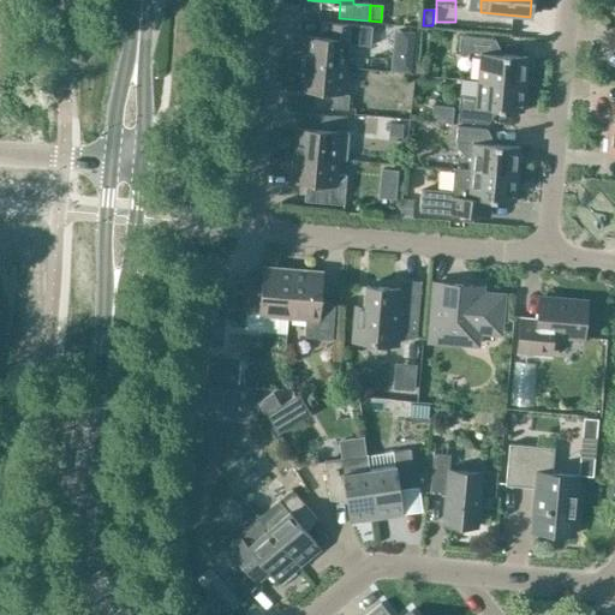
[(371,28),(320,23),(318,39),(303,37),(300,64),(345,69),(347,46),(370,48),(371,28)]
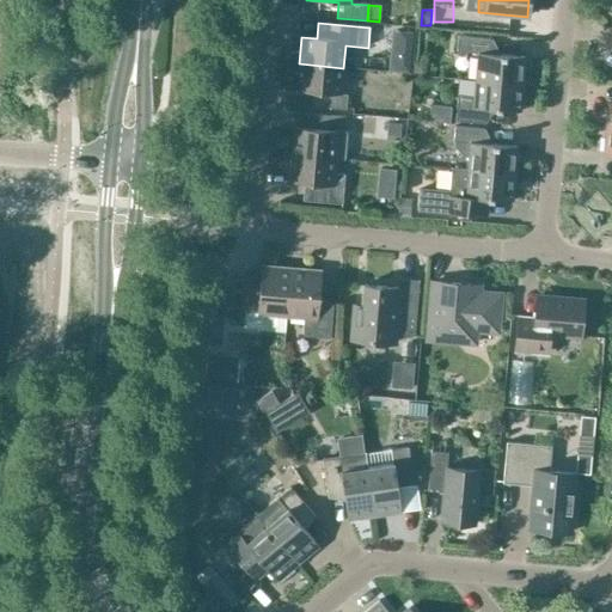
[(475,81),(521,85),(524,57),(490,55),(491,41),(457,37),(456,53),(477,54),(475,81)]
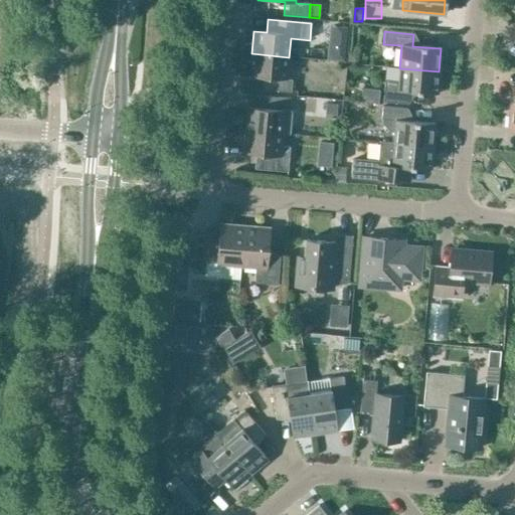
[(344,49),(338,48),(333,52),(333,59),(343,60),(344,49)]
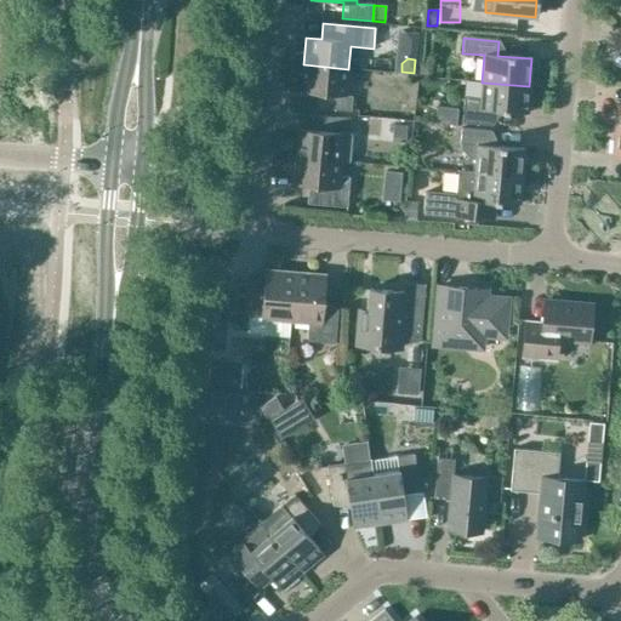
[(427,64),(420,63),(419,75),(431,77),(432,69),(427,64)]
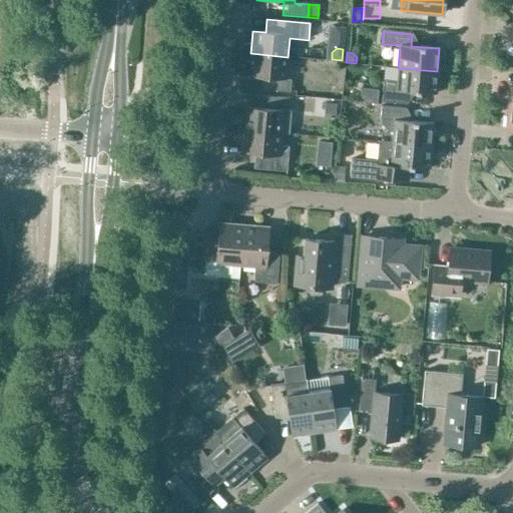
[(288,57),(250,53),(248,76),(262,77),(260,90),(290,92),(291,80),(286,79),(288,57)]
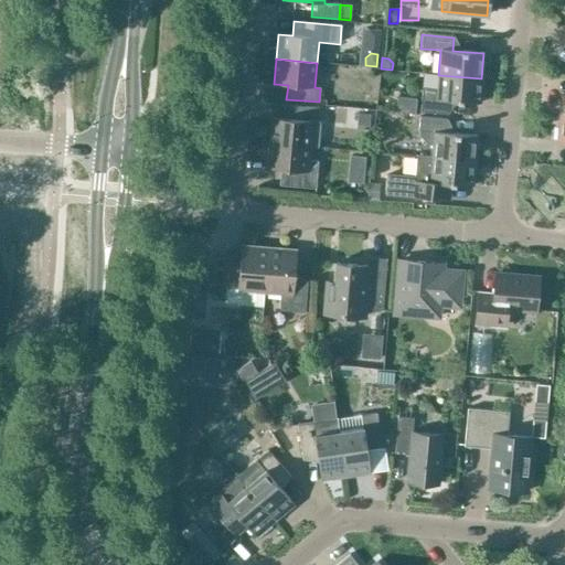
[(481,78),(438,75),(437,89),(422,88),(419,113),(447,115),(448,102),(479,104),(481,78)]
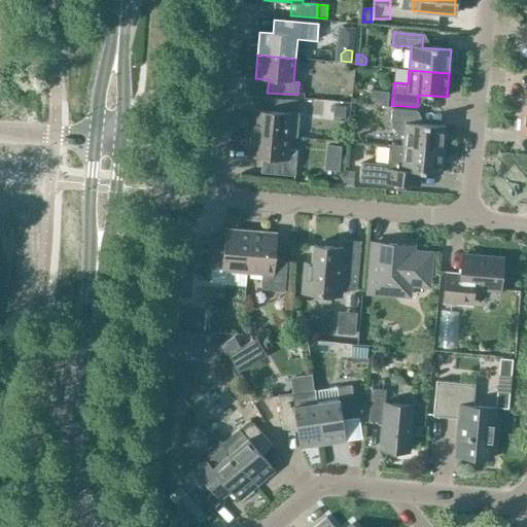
[(369,91),(367,105),(376,106),(378,92),(369,91)]
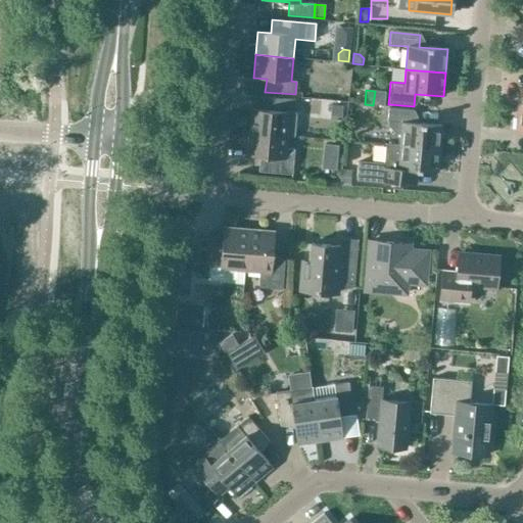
[(249,133),(286,136),(286,135),(294,136),(296,112),(293,112),(294,100),(265,98),(264,110),(251,109),(249,133)]
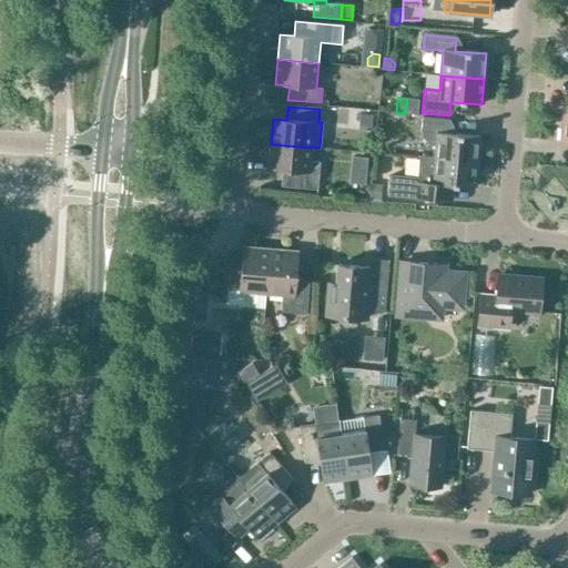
[(372,115),(361,114),(359,129),(371,130),(372,115)]
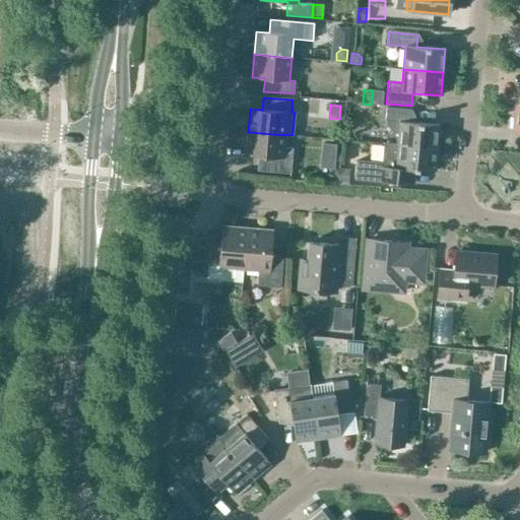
[(397,145),(437,148),(439,125),(410,123),(411,110),(386,108),(385,121),(386,121),(386,124),(394,132),(398,133),(397,145)]
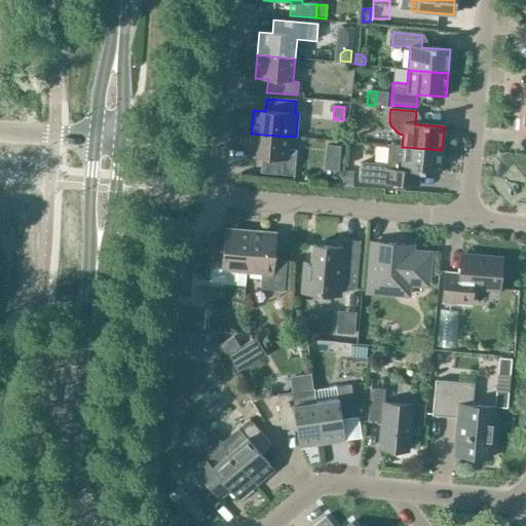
[(288,137),(251,134),(249,157),(261,158),(260,174),(293,177),(296,150),(287,150),(288,137)]
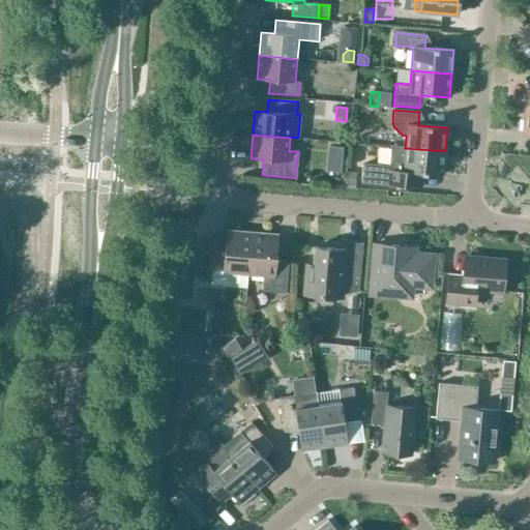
[(328,147),(327,155),(342,156),(342,148),(328,147)]
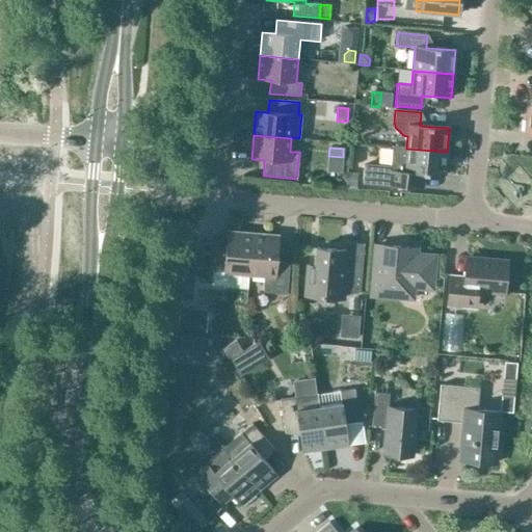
[(447,152),(406,149),(393,148),(391,167),(364,165),(362,184),(414,188),(416,174),(445,176),(447,152)]
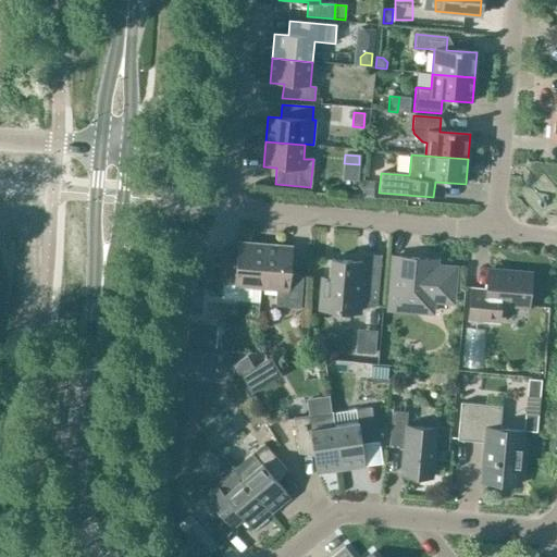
[(363,194),(372,194),(373,182),(364,182),(363,194)]
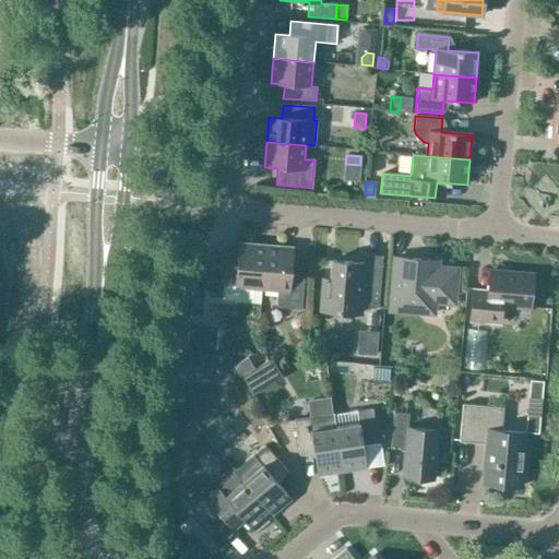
[(262,289),(265,247),(238,245),(237,261),(225,260),(225,259),(222,256),(215,256),(212,258),(209,297),(222,298),(223,285),(235,286),(235,287),(262,289)]
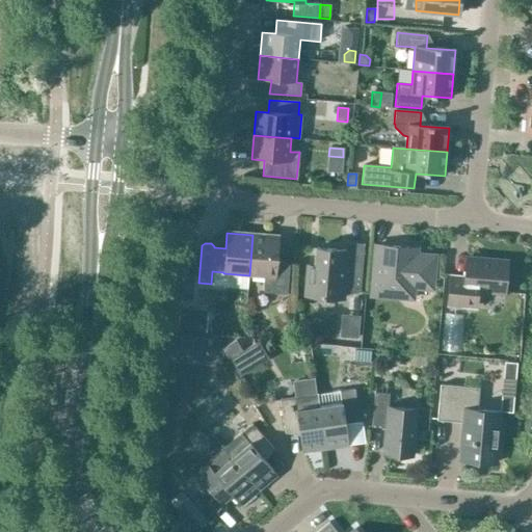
[(253,235),(249,275),(264,276),(262,293),(286,295),(289,266),(276,265),(278,237),(253,235)]
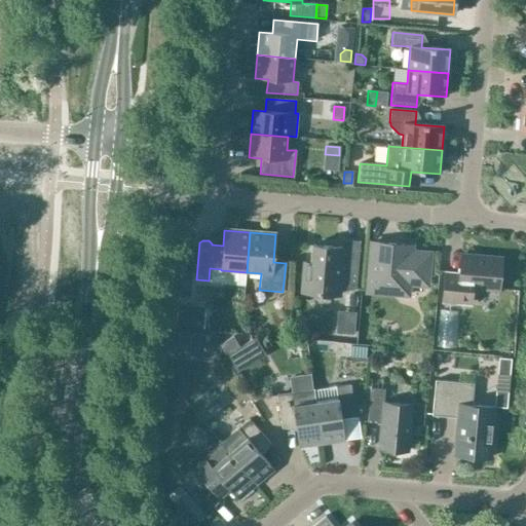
[(342,240),(341,248),(312,246),(310,274),(303,274),(302,293),(339,296),(340,288),(355,289),(360,241),(342,240)]
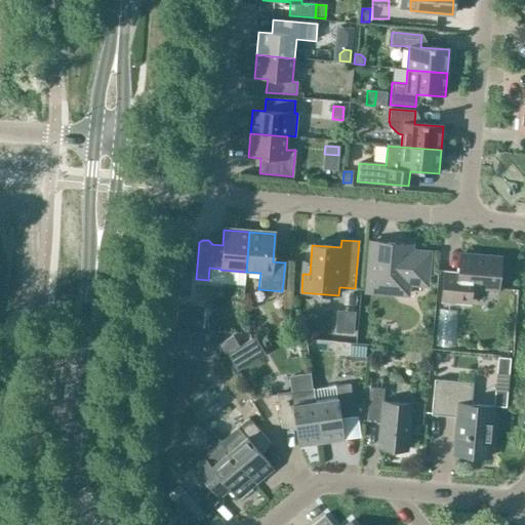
[(371,242),(368,269),(374,270),(372,291),(406,294),(407,283),(426,285),(428,254),(401,252),(402,244),(371,242)]
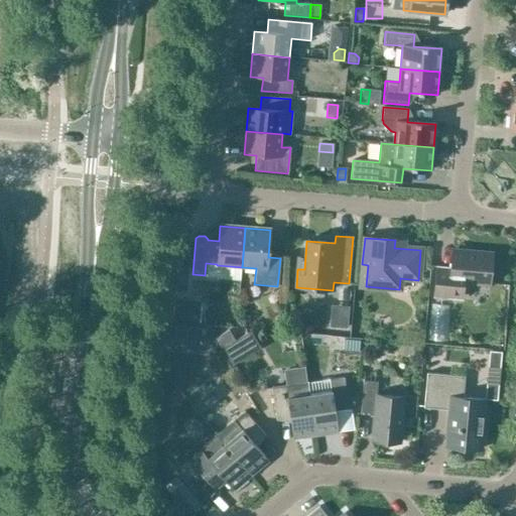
[(433,298),(463,301),(465,282),(489,284),(491,254),(452,251),(449,267),(435,266),(433,298)]
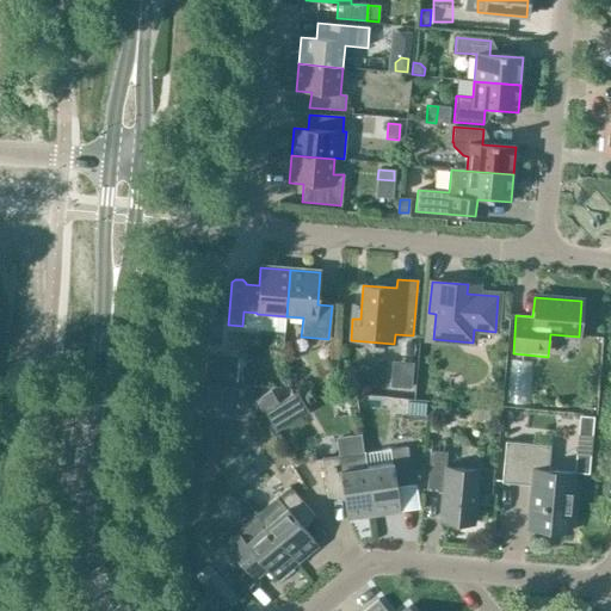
[(204,356),(203,378),(234,381),(235,358),(204,356)]
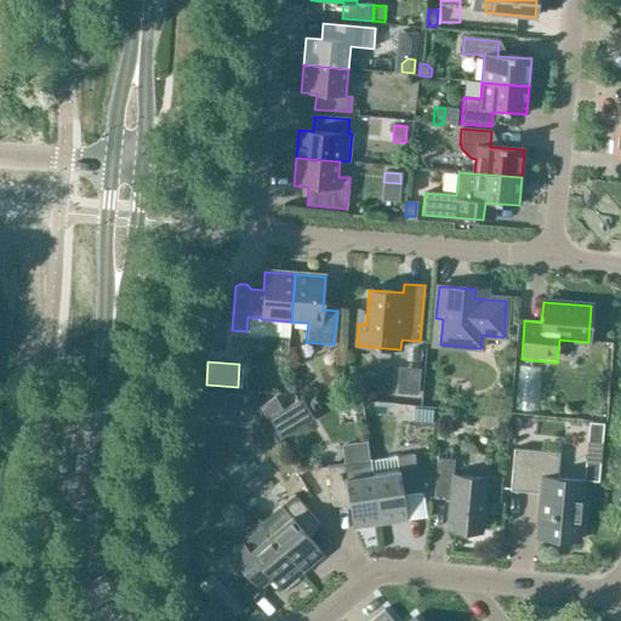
[(200,392),(198,420),(223,422),(227,394),(200,392)]
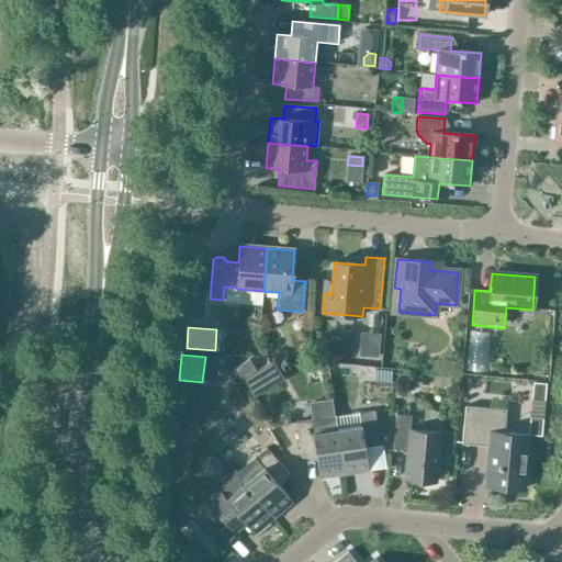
[(248,359),(234,368),(240,380),(255,370),(248,359)]
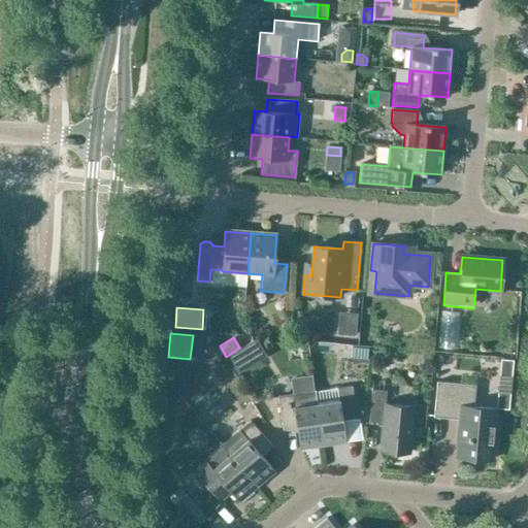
[(499,369),(486,369),(486,387),(499,388),(499,369)]
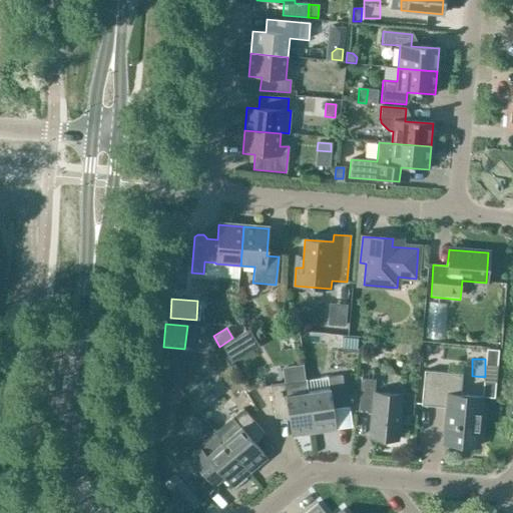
[(443,444),(477,447),(481,398),(460,396),(461,375),(424,372),(421,405),(446,408),(443,444)]
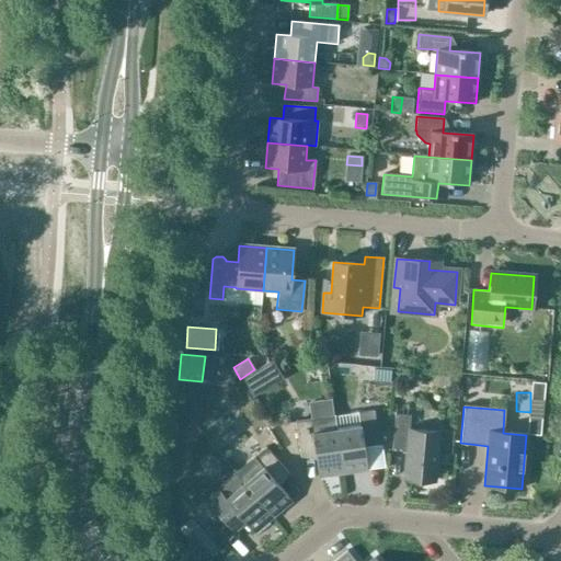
[(181,408),(170,418),(182,431),(193,422),(181,408)]
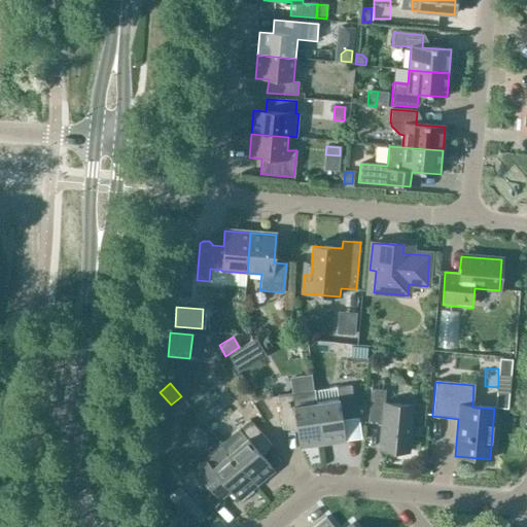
[(315,403),(321,445),(345,442),(342,420),(355,418),(351,386),(336,388),(338,400),(315,403)]
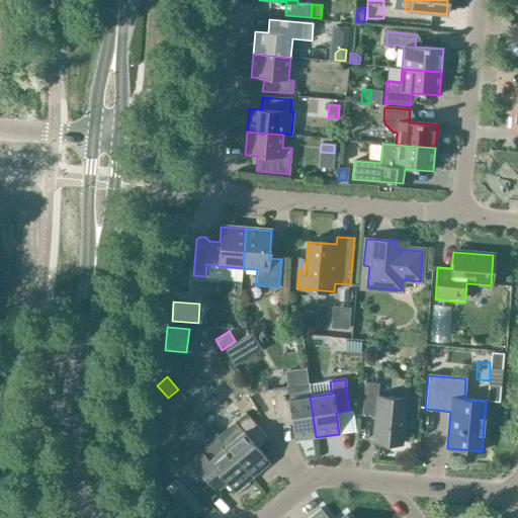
[(498,403),(500,382),(488,381),(486,402),(498,403)]
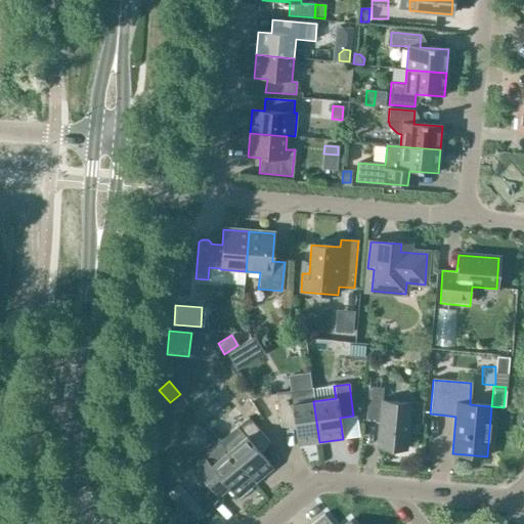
[(377,447),(405,449),(409,404),(382,401),(383,388),(368,387),(365,421),(379,422),(377,447)]
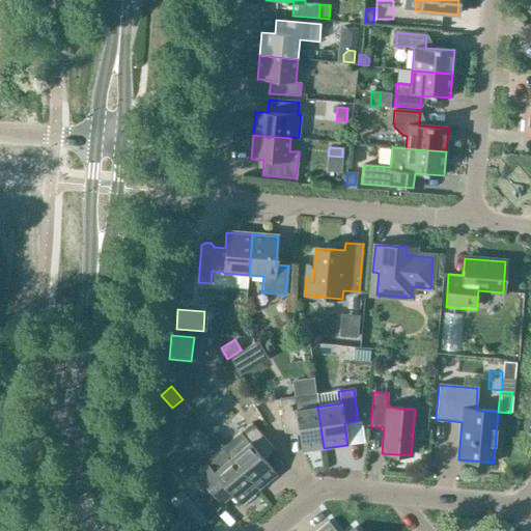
[(301,452),(324,448),(317,407),(316,394),(279,399),(283,432),(298,430),(301,452)]
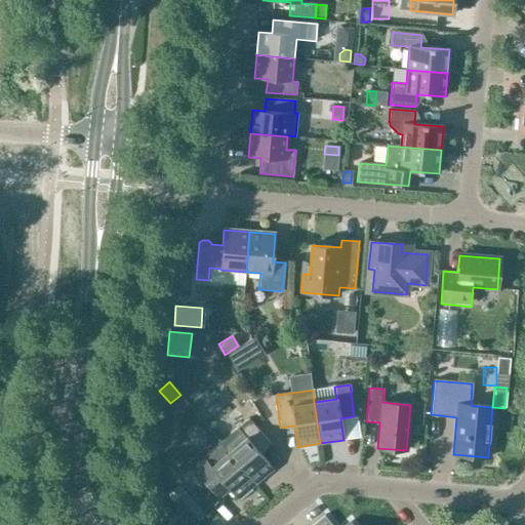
[(229,451),(255,483),(273,469),(258,452),(270,444),(248,417),(220,441),(229,451)]
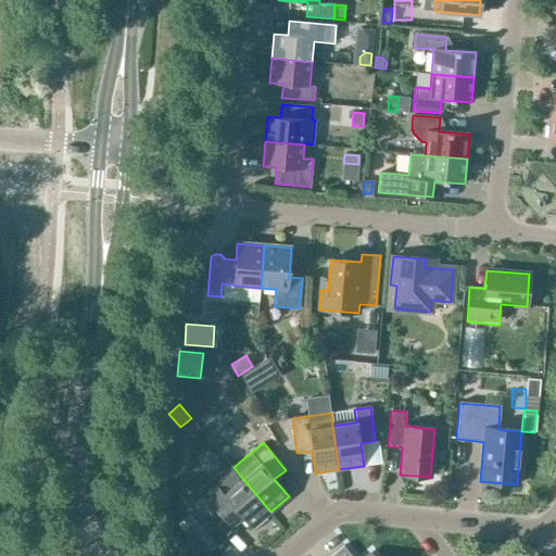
[(270,512),(242,478),(234,467),(215,483),(203,493),(225,520),(236,512),(251,529),(270,512)]
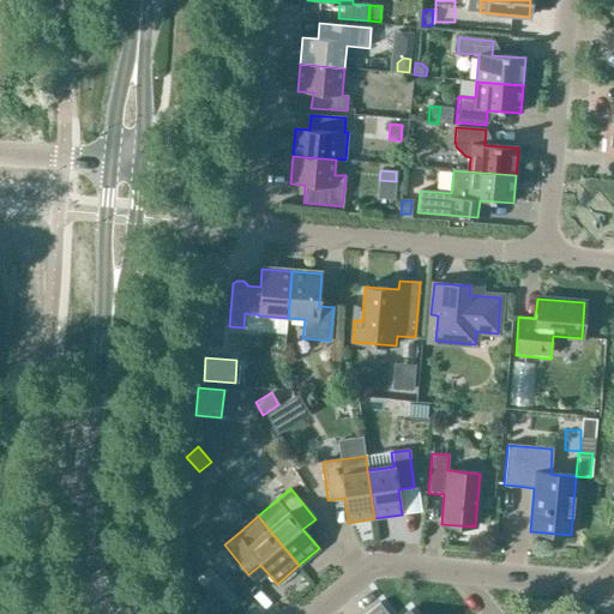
[(209,566),(193,579),(212,601),(227,589),(209,566)]
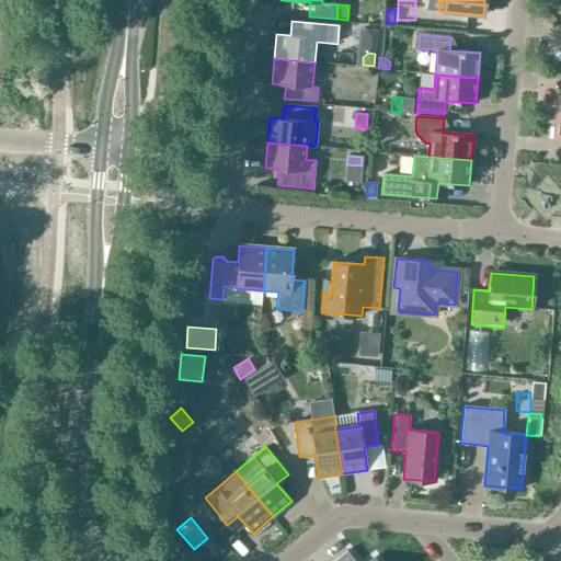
[(375,560),(374,559),(370,560),(354,560),(346,551),(333,560),(375,560)]
